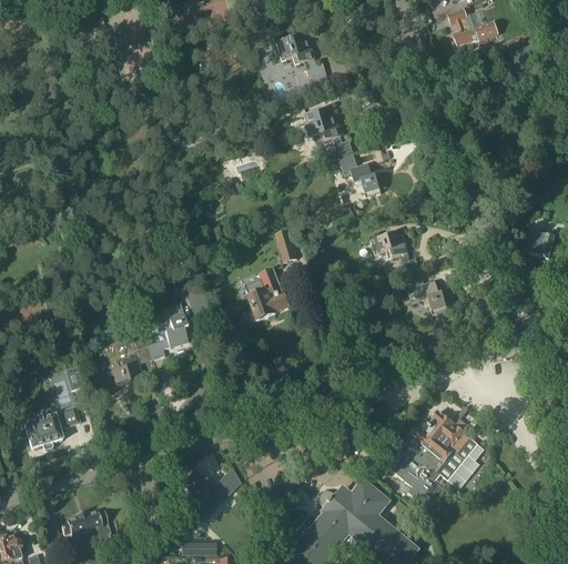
[(250,0),(254,11),(270,7),(267,0),(250,0)]
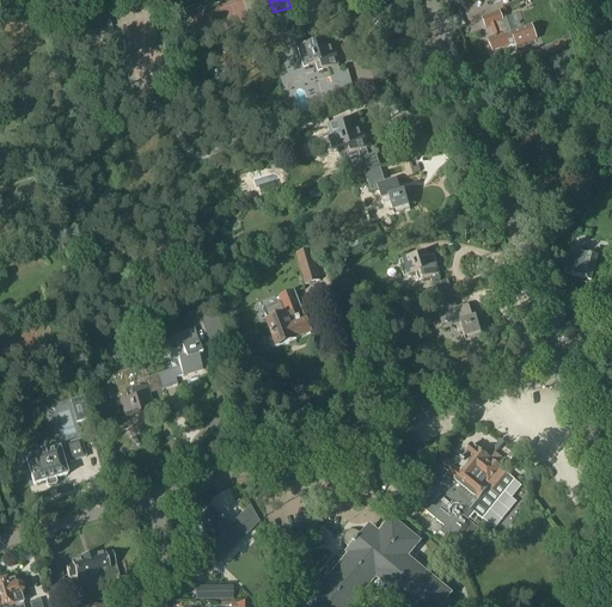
[(516,43),(532,38),(537,36),(532,22),(512,29),(506,13),(502,14),(500,7),(482,13),(485,25),(491,23),(494,32),(488,35),(493,49),(515,41),(516,43)]
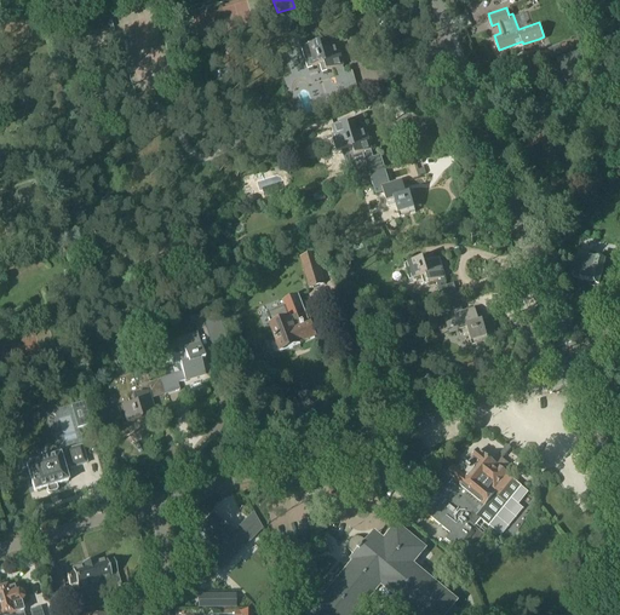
[(339,88),(351,85),(356,84),(351,68),(344,70),(337,42),(327,46),(325,38),(303,44),(299,30),(292,33),(296,46),(296,47),(302,45),(308,65),(320,62),(321,69),(334,65),(336,73),(334,73),(339,88)]
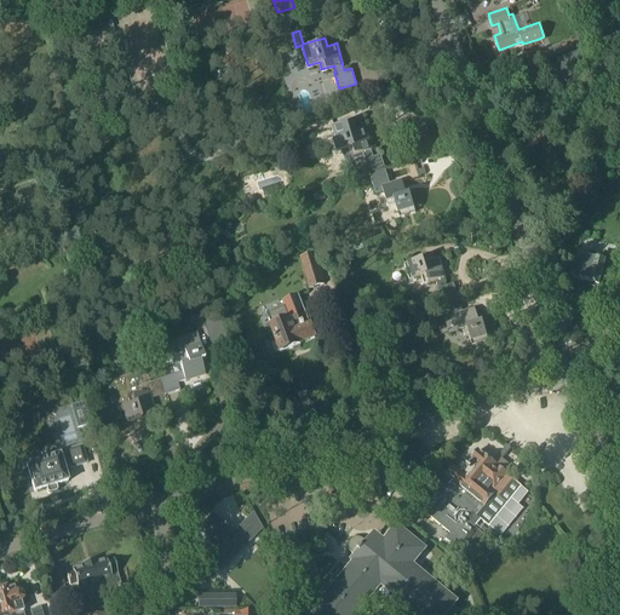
[(554,53),(562,50),(560,41),(550,45),(554,53)]
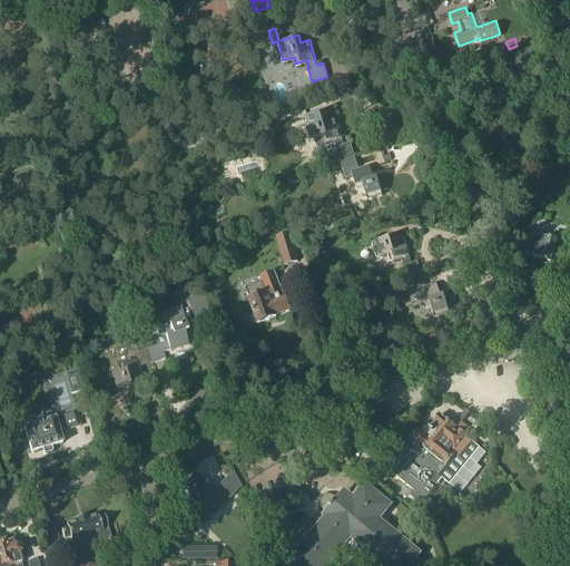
[(505,54),(508,59),(509,65),(517,61),(520,71),(541,65),(533,44),(512,50),(513,50),(505,54)]
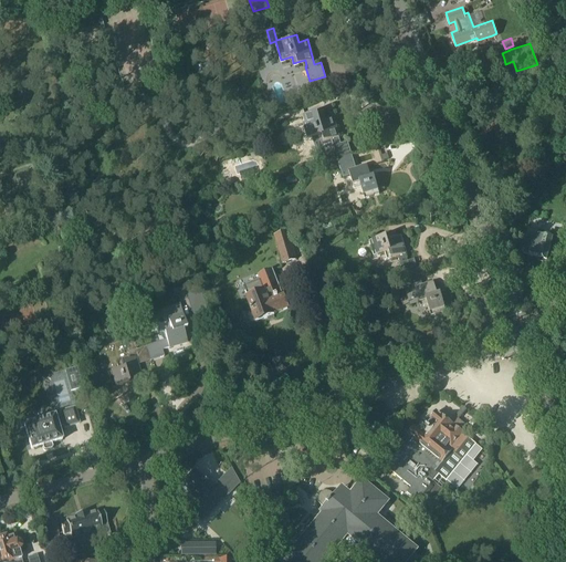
[(328,86),(325,76),(321,77),(310,81),(310,84),(297,87),(300,96),(314,92),(313,91),(328,86)]
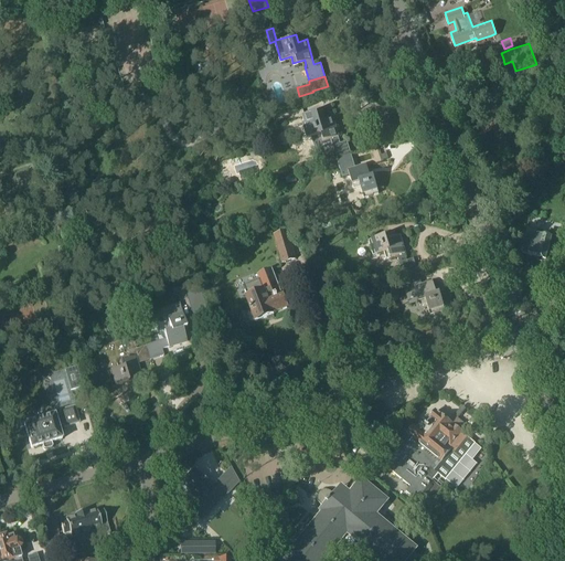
[(311,134),(315,145),(318,154),(333,148),(337,157),(351,152),(347,138),(340,140),(332,115),(323,118),(320,107),(304,113),(305,120),(294,124),(298,138),(311,134)]
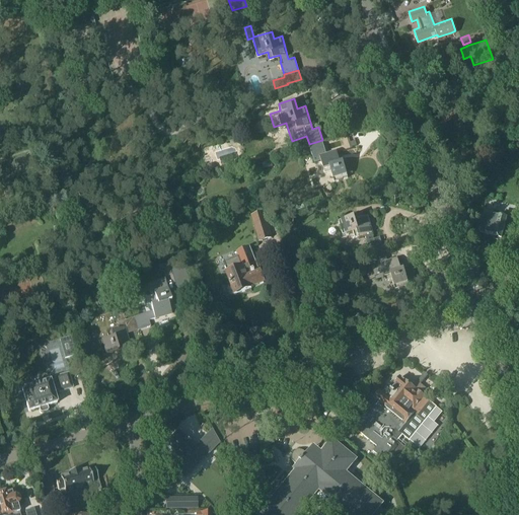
[(322,140),(309,144),(314,160),(320,158),(324,171),(330,169),(334,179),(348,175),(342,155),(339,156),(337,148),(325,151),(322,140)]
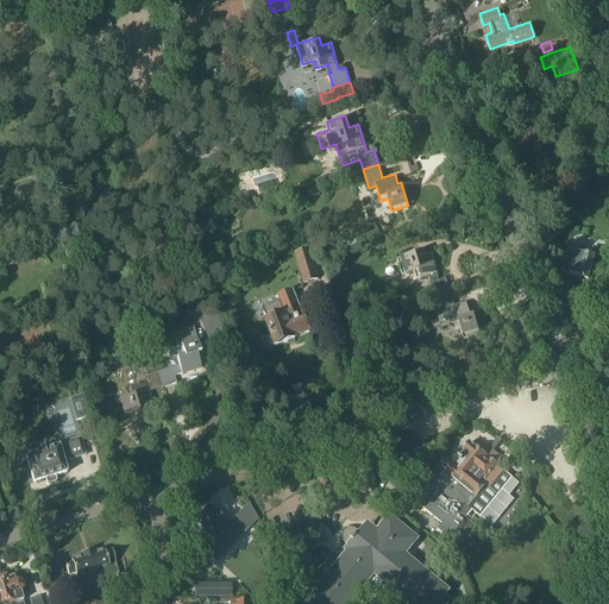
[(244,189),(243,193),(244,197),(248,199),(252,197),(253,194),(252,189),(249,188),(244,189)]
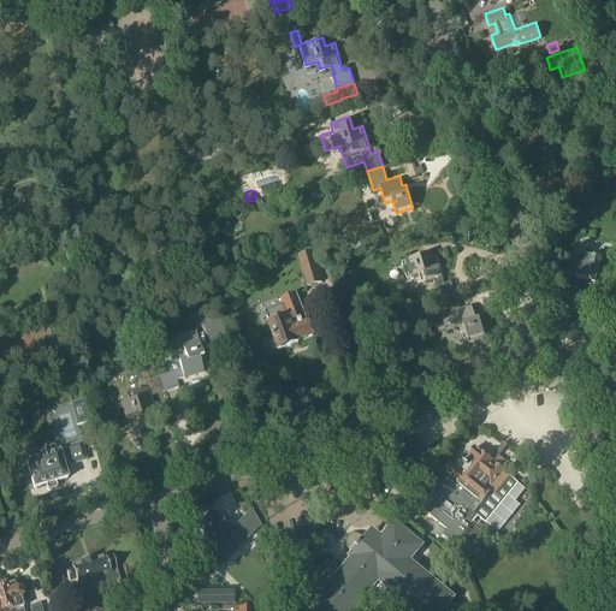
[(567,272),(585,277),(585,278),(587,282),(592,282),(594,280),(598,268),(605,271),(611,251),(600,248),(599,256),(582,251),(581,257),(572,255),(567,272)]
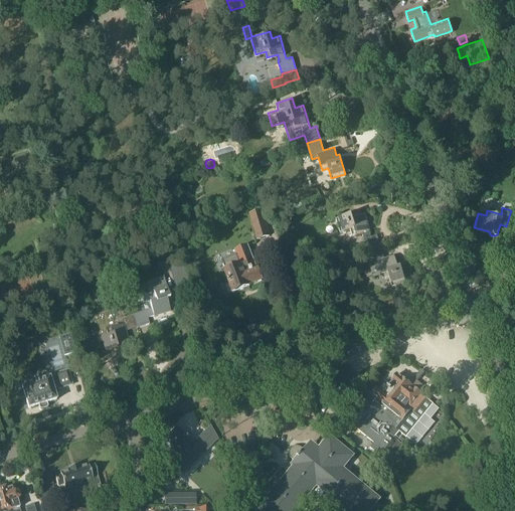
[(258,237),(269,233),(262,208),(249,212),(258,237)]
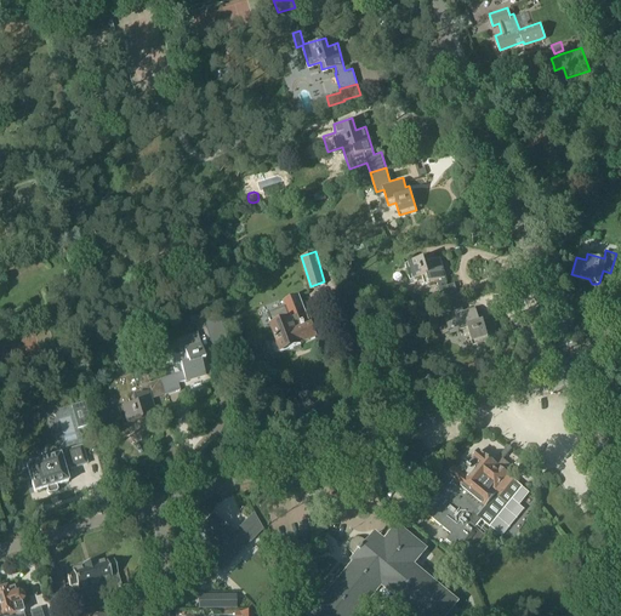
[(443,300),(459,295),(455,280),(446,283),(438,255),(429,258),(428,255),(405,261),(410,278),(422,274),(425,281),(437,278),(443,300)]
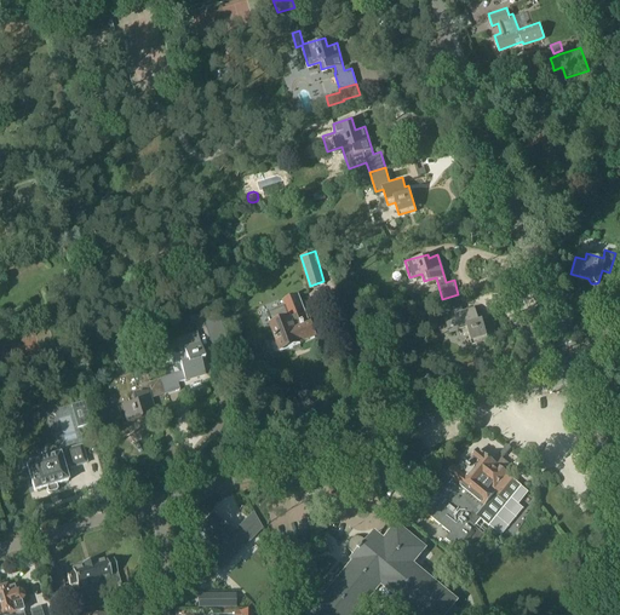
[(458,294),(442,299),(448,320),(455,317),(460,332),(468,329),(471,343),(488,337),(481,314),(477,315),(475,305),(463,309),(458,294)]
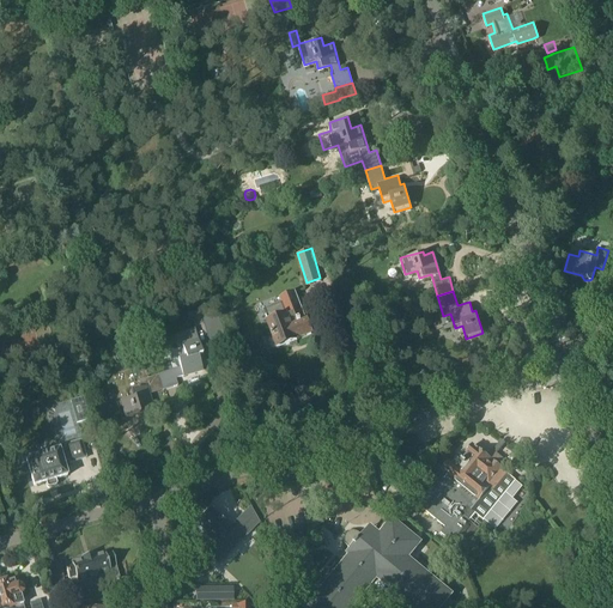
[(280,293),(260,301),(273,335),(272,335),(271,336),(269,339),(271,342),(271,344),(272,344),(273,345),(274,345),(277,344),(277,345),(289,340),(297,338),(297,336),(311,330),(307,316),(301,318),(299,314),(303,312),(301,306),(299,303),(287,308),(286,309),(285,308),(280,293)]
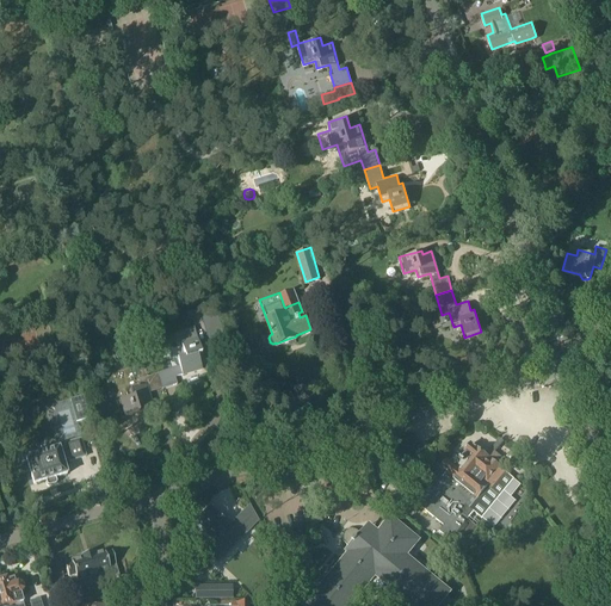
[(405,319),(402,308),(393,310),(395,321),(405,319)]
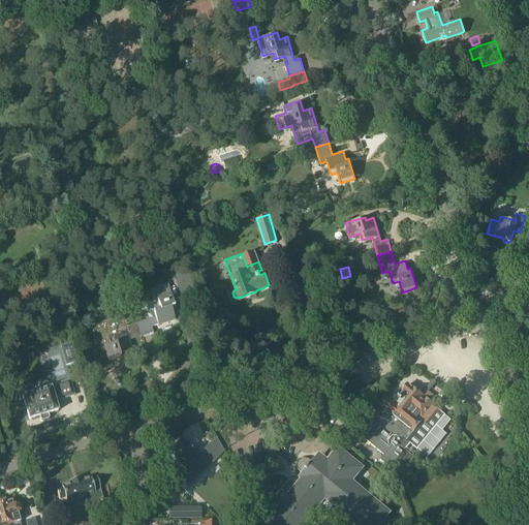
[(133,283),(130,274),(124,276),(127,285),(133,283)]
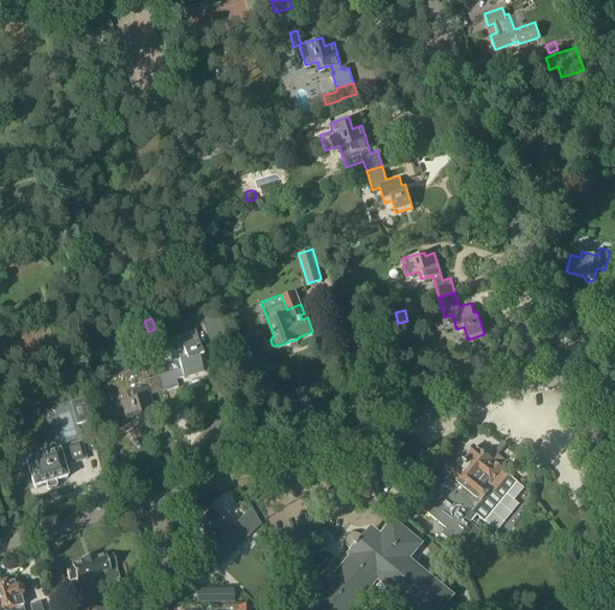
[(185,353),(178,356),(181,366),(160,372),(163,388),(178,383),(177,376),(203,368),(201,358),(204,357),(197,334),(181,339),(185,353)]
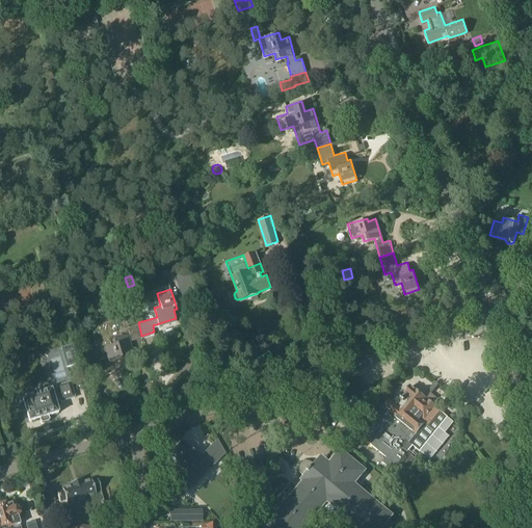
[(129,340),(136,338),(141,336),(138,322),(121,327),(123,334),(109,338),(111,344),(103,346),(103,347),(101,347),(105,362),(125,355),(124,352),(132,350),(129,340)]
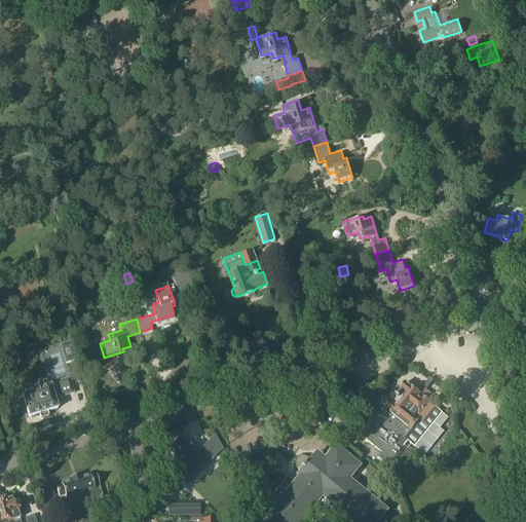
[(29,413),(32,412),(38,411),(39,414),(41,415),(47,414),(48,412),(47,408),(57,405),(53,393),(59,392),(60,394),(73,390),(69,375),(55,379),(57,382),(50,383),(50,382),(22,390),(29,413)]
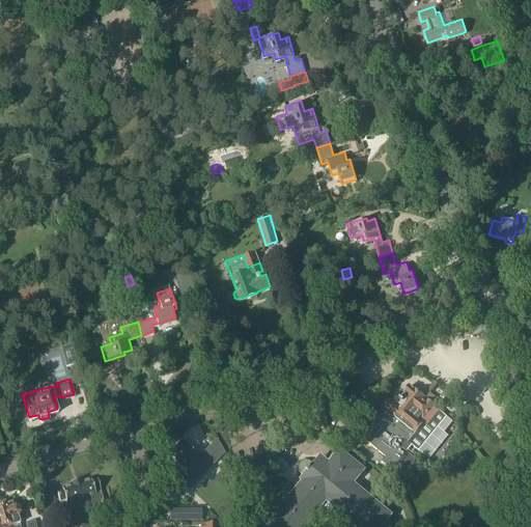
[(361,434),(386,454),(382,458),(392,466),(412,442),(419,447),(446,414),(439,408),(439,407),(432,403),(438,396),(437,396),(428,390),(428,389),(425,387),(421,393),(410,383),(403,390),(404,391),(399,396),(395,393),(391,398),(389,397),(383,405),(384,406),(361,434)]
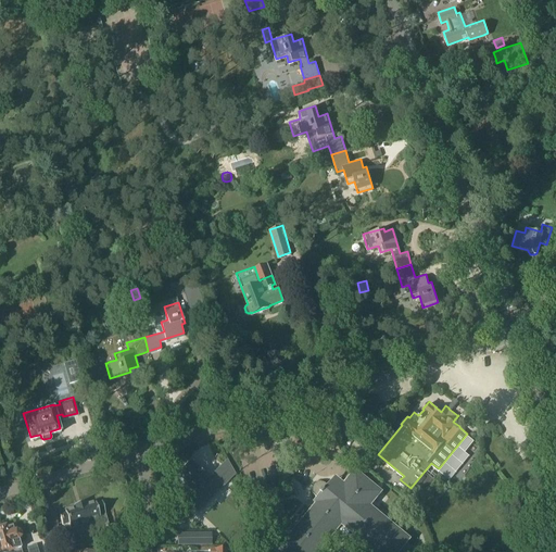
[(204,490),(206,488),(209,490),(212,493),(220,484),(211,474),(209,477),(190,460),(174,476),(197,499),(204,491),(204,490)]
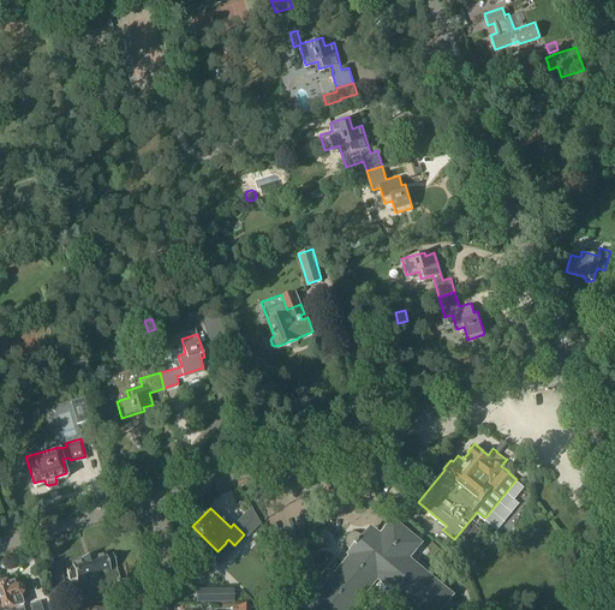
[(297,609),(347,609),(348,609),(359,596),(364,600),(375,587),(388,599),(396,590),(402,594),(399,599),(411,609),(437,609),(455,588),(447,581),(427,564),(423,569),(407,556),(419,542),(393,520),(381,534),(374,528),(369,534),(366,532),(365,533),(364,534),(360,531),(359,530),(358,530),(356,528),(354,528),(353,528),(352,530),(351,530),(350,531),(348,532),(347,533),(346,534),(346,536),(346,537),(345,538),(346,540),(346,542),(347,543),(347,544),(348,545),(351,546),(341,558),(329,572),(334,575),(329,581),(323,590),(318,585),(297,609)]
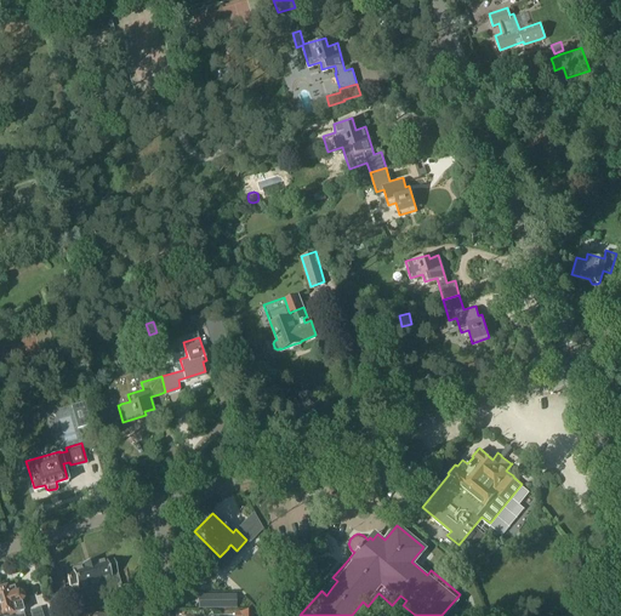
[(66,571),(69,582),(77,580),(78,586),(112,576),(110,570),(117,569),(114,557),(107,559),(106,557),(95,560),(93,558),(83,560),(84,563),(72,566),(73,569),(66,571)]
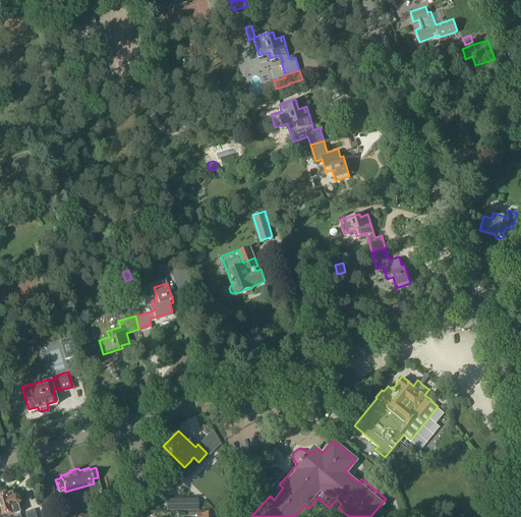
[(0,515),(10,513),(10,516),(20,516),(18,510),(16,503),(17,503),(18,500),(17,496),(13,494),(12,495),(11,491),(5,493),(4,490),(4,491),(0,487),(0,515)]
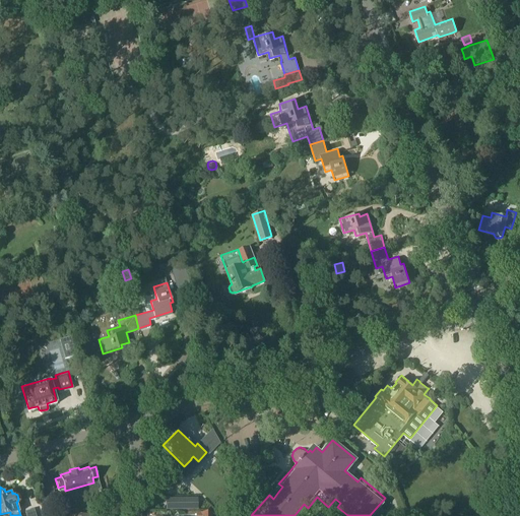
[(45,506),(55,505),(53,487),(42,489),(45,506)]
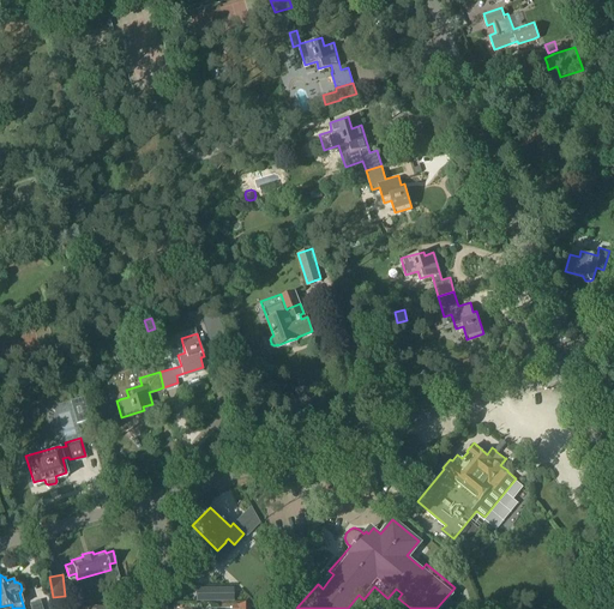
[(230,585),(197,585),(197,598),(230,598),(230,585)]
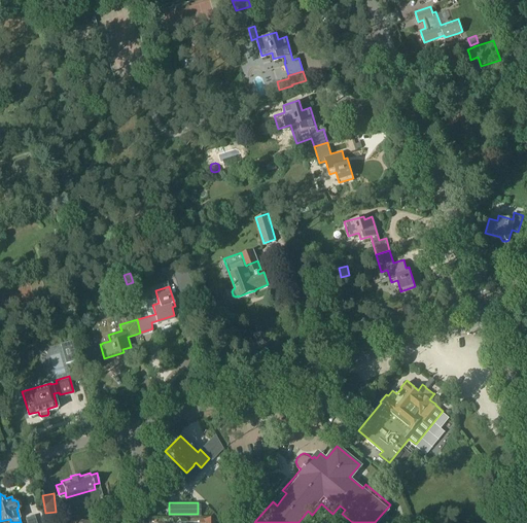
[(25,516),(27,522),(36,522),(34,513),(25,516)]
